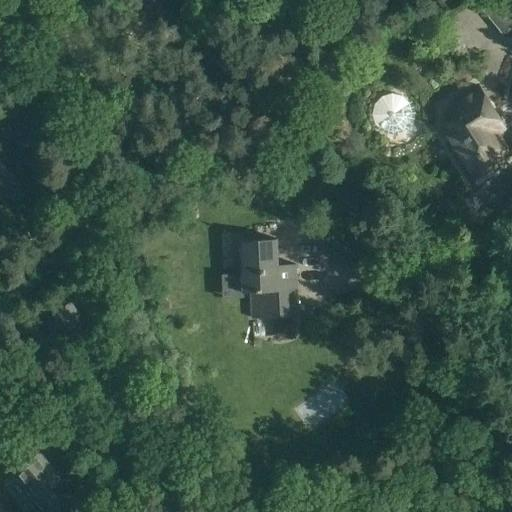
[(486,168),(510,152),(485,111),(491,107),(478,85),(477,86),(477,87),(454,101),(462,113),(442,126),(460,154),(455,157),(472,183),(489,173),(486,168)]
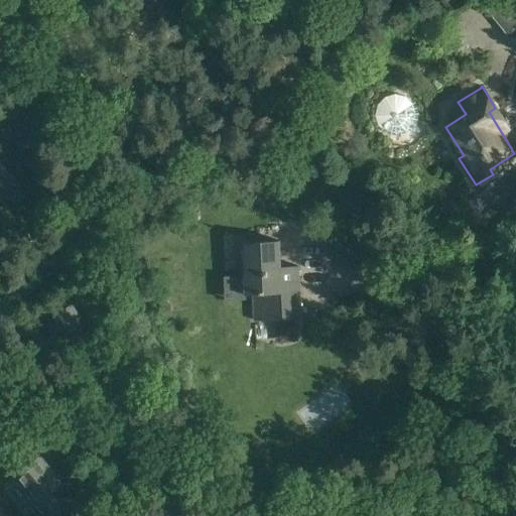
[(405,97),(394,95),(384,97),(377,106),(375,116),(378,125),(385,133),(395,135),(406,132),(413,124),(415,114),(412,105),(405,97)]
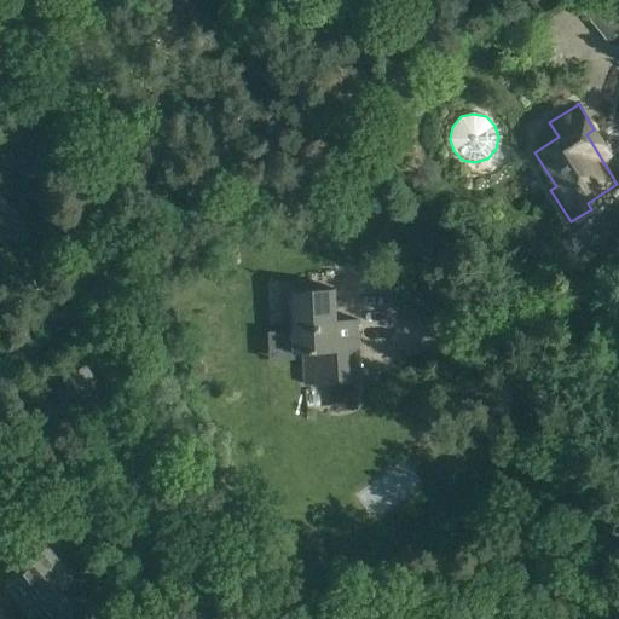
[(0,239),(4,244),(13,235),(0,218),(0,239)]
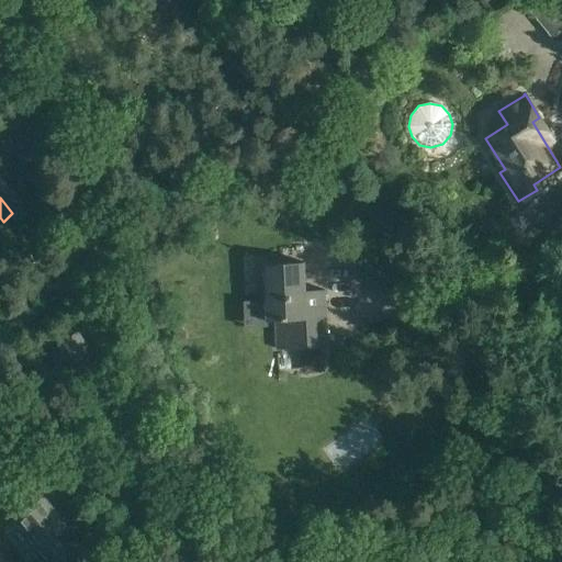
[(327,347),(326,307),(325,290),(305,291),(304,262),(263,263),(267,322),(276,321),(277,349),(327,347)]
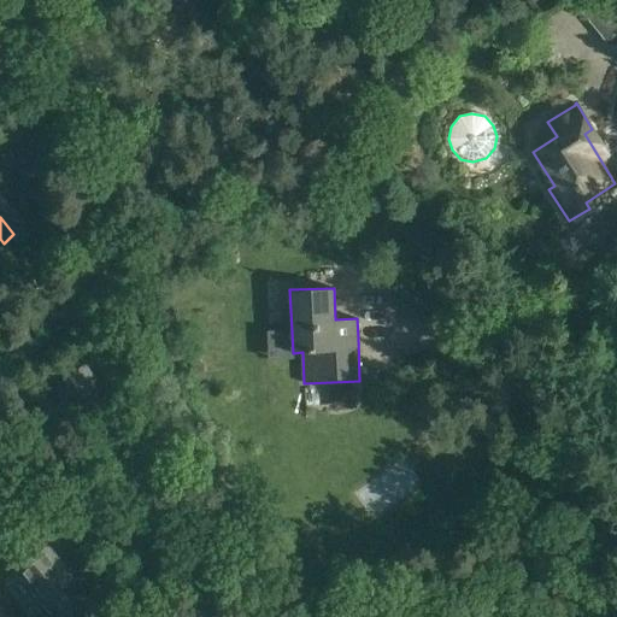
[(204,364),(192,365),(193,383),(205,381),(204,364)]
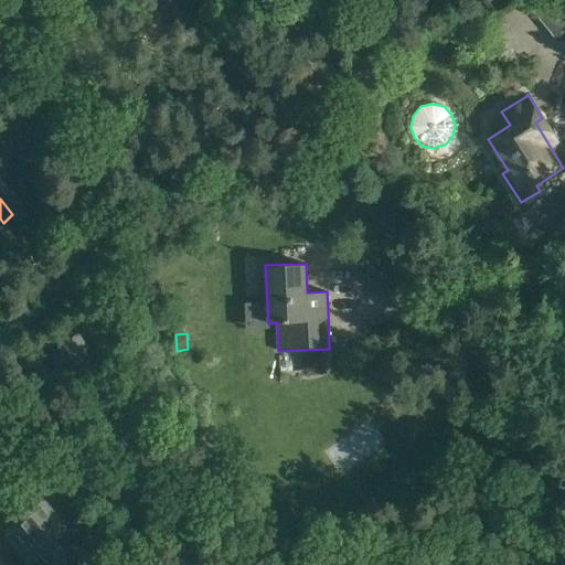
[(68,377),(94,360),(77,337),(52,354),(68,377)]
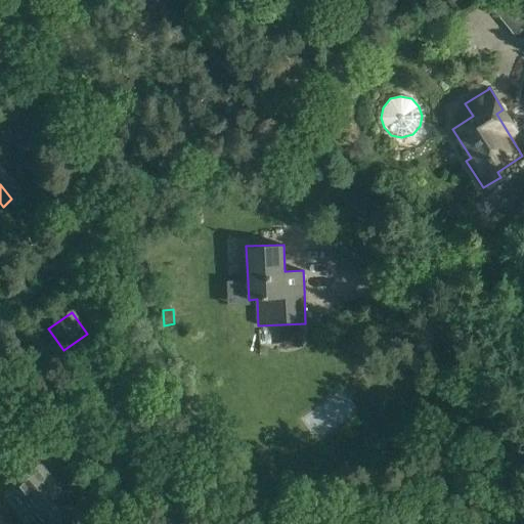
[(51,350),(44,359),(53,367),(61,358),(51,350)]
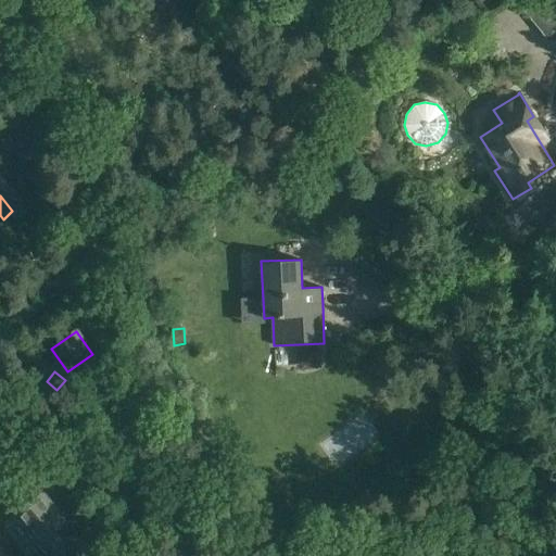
[(53,531),(63,525),(40,497),(37,500),(26,487),(17,494),(28,507),(21,514),(41,540),(29,550),(34,555),(51,555),(65,545),(53,531)]
